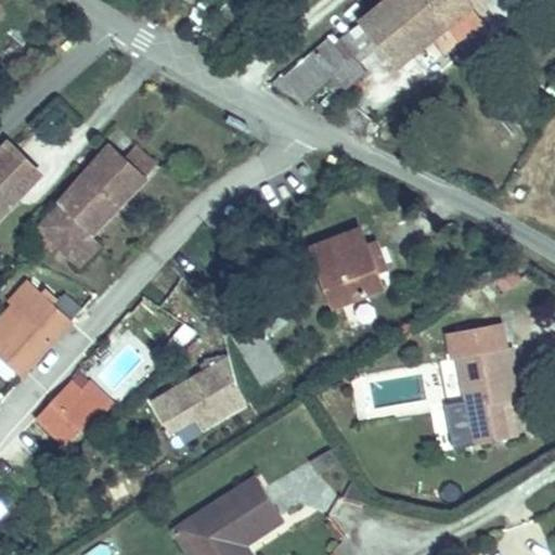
[(388,0),(368,16),(405,62),(475,0),(388,0)]
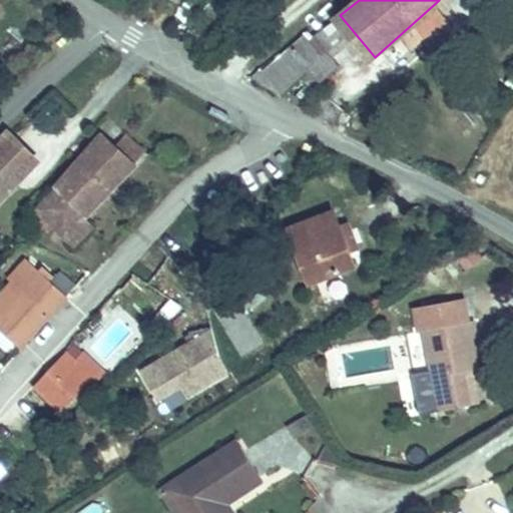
[(321,83),(341,64),(305,29),(260,74),(282,96),(308,70),(321,83)]
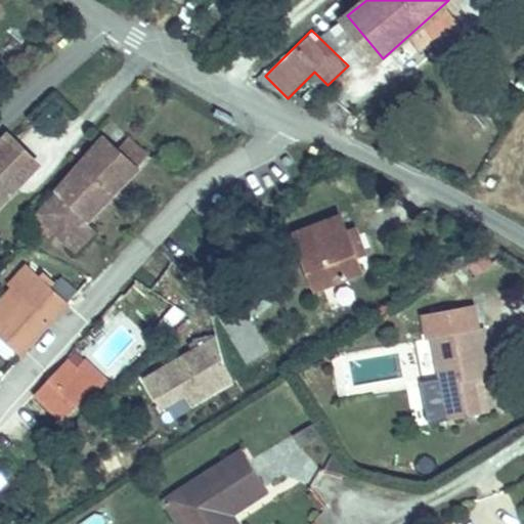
[(39,166),(9,136),(0,145),(0,172),(16,188),(39,166)]
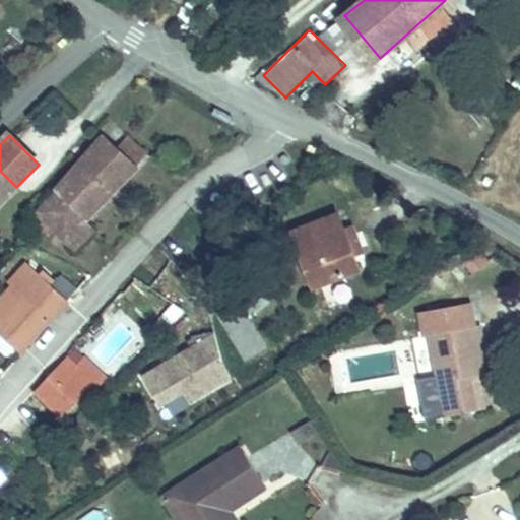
[(82,224),(148,154),(128,137),(117,148),(105,137),(31,221),(42,233),(47,229),(52,234),(56,230),(74,248),(91,233),(82,224)]
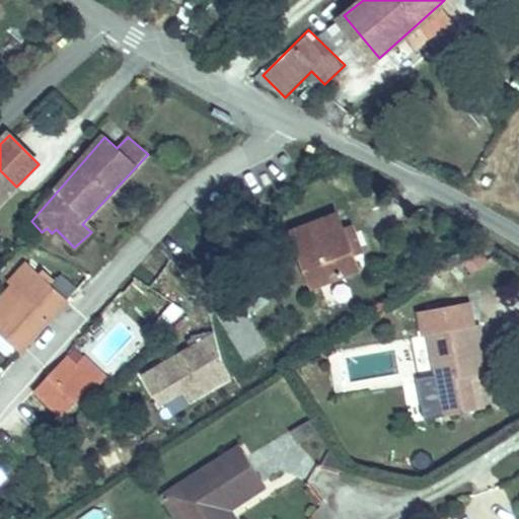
[(0,203),(16,187),(0,170),(0,203)]
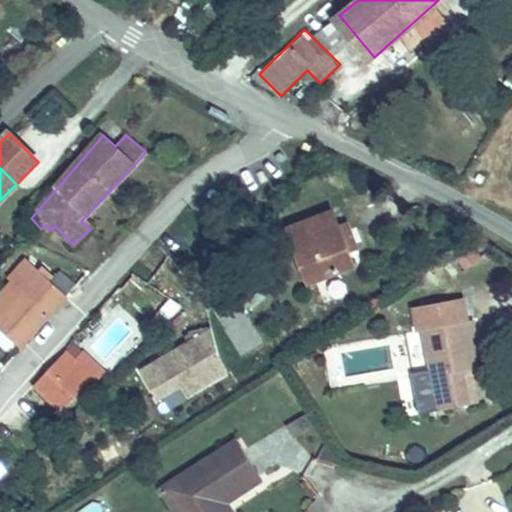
[(354,266),(333,212),(288,229),(309,283),(354,266)]
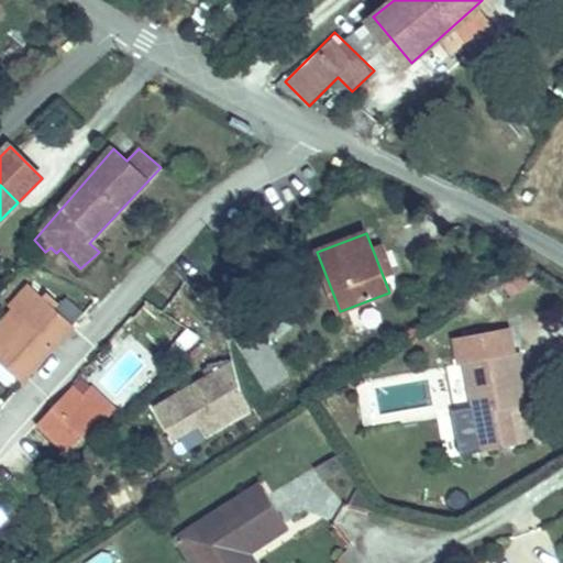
[(58,312),(58,313),(53,309),(58,304),(47,294),(42,299),(29,286),(11,305),(17,310),(54,348),(74,327),(58,312)]
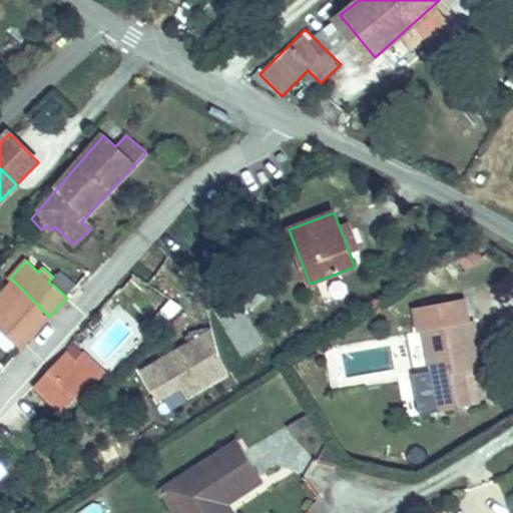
[(321,299),(346,293),(342,278),(317,284),(321,299)]
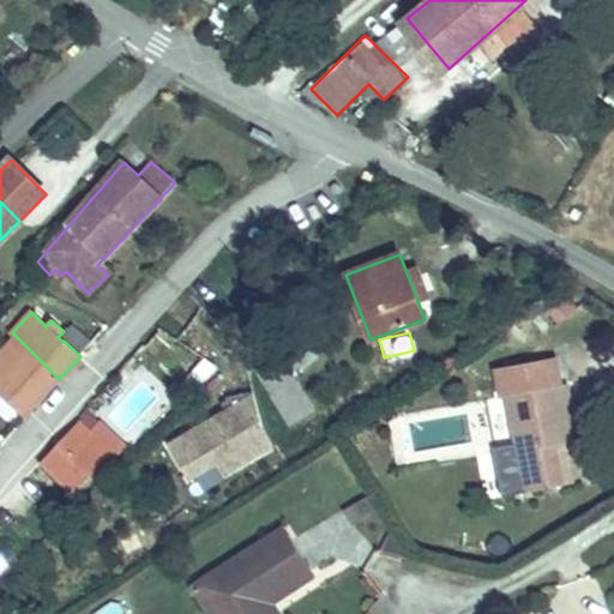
[(59,379),(18,338),(0,356),(0,377),(1,379),(0,380),(0,386),(28,414),(59,379)]
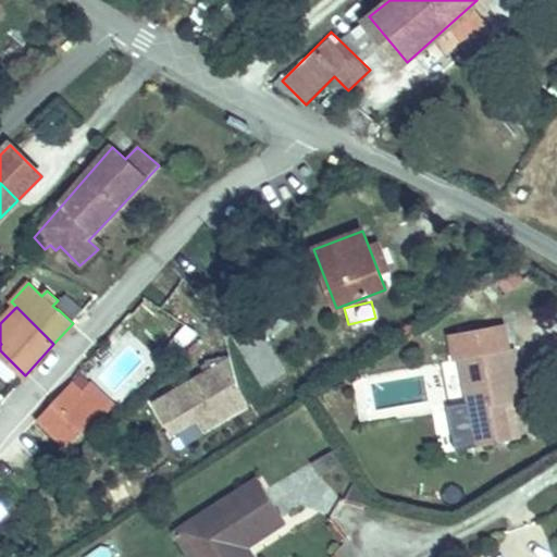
[(302,363),(269,307),(230,330),(264,387),(302,363)]
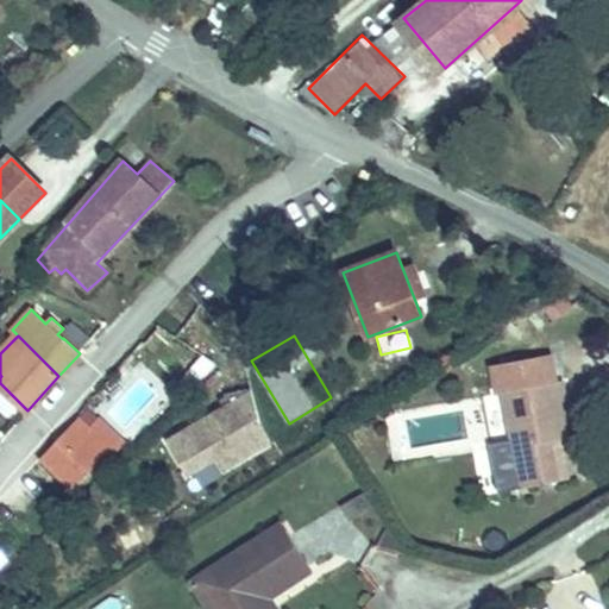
[(193,389),(219,364),(177,338),(159,359),(193,389)]
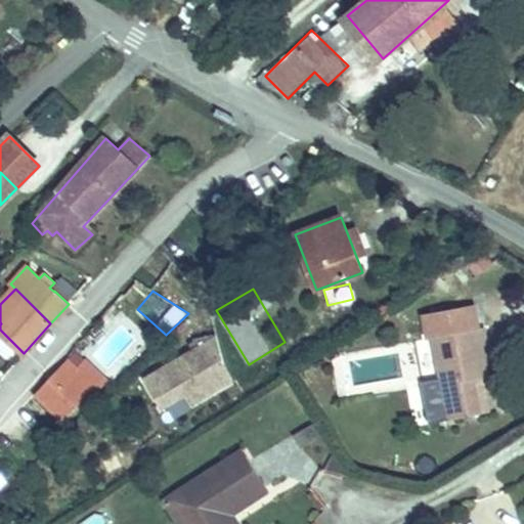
[(474,306),(423,315),(427,344),(433,343),(441,386),(449,427),(479,421),(473,391),(489,388),(482,347),(486,346),(483,329),(479,330),(474,306)]
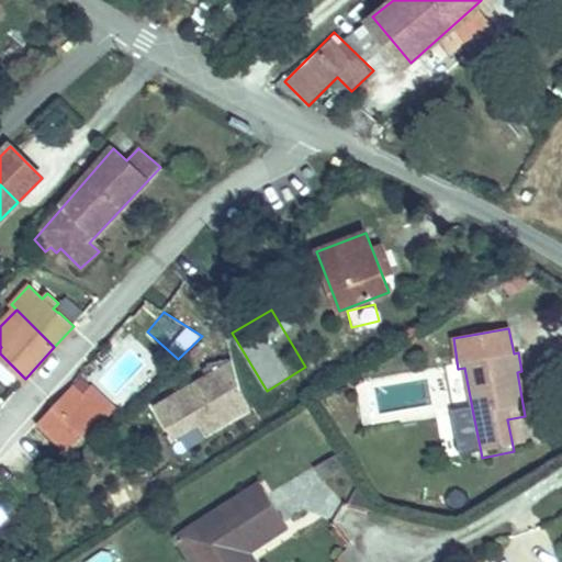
[(127,404),(157,369),(128,345),(99,379),(127,404)]
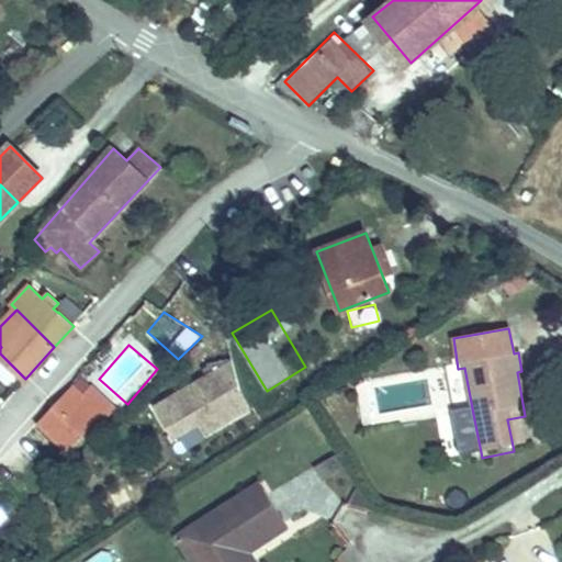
[(229,362),(152,402),(171,441),(200,427),(204,434),(254,409),(229,362)]
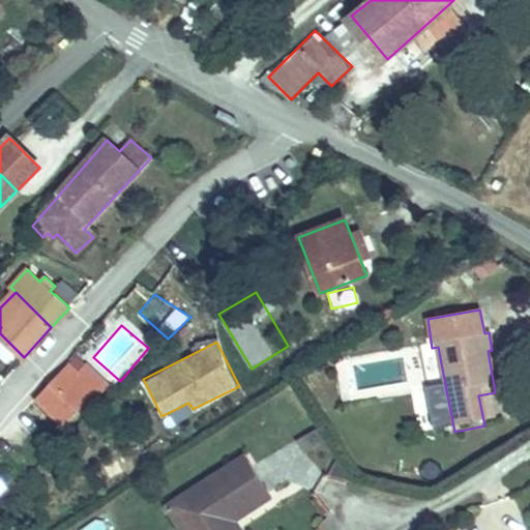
[(65,424),(105,381),(86,364),(77,375),(67,365),(37,399),(65,424)]
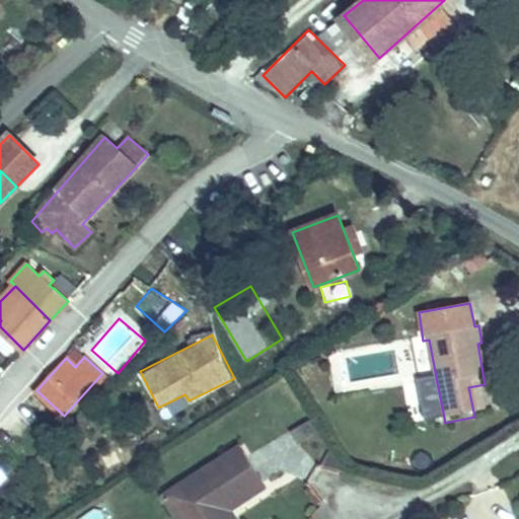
[(445,423),(437,382),(415,387),(423,427),(445,423)]
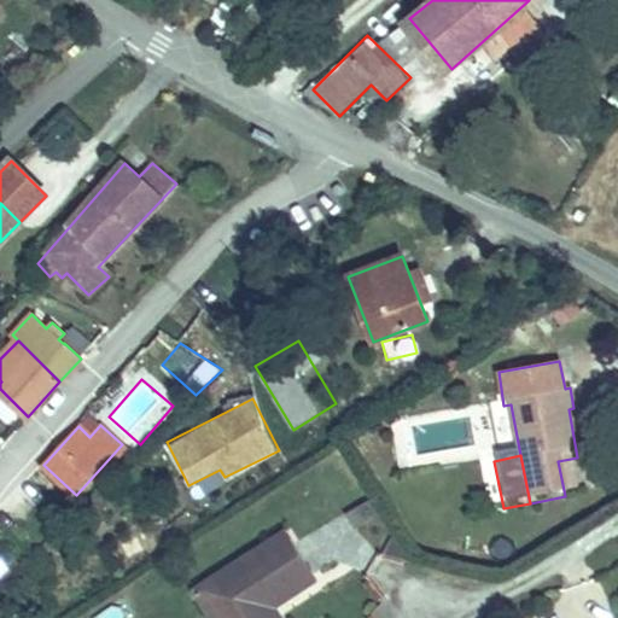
[(584,493),(577,458),(558,461),(565,496),(584,493)]
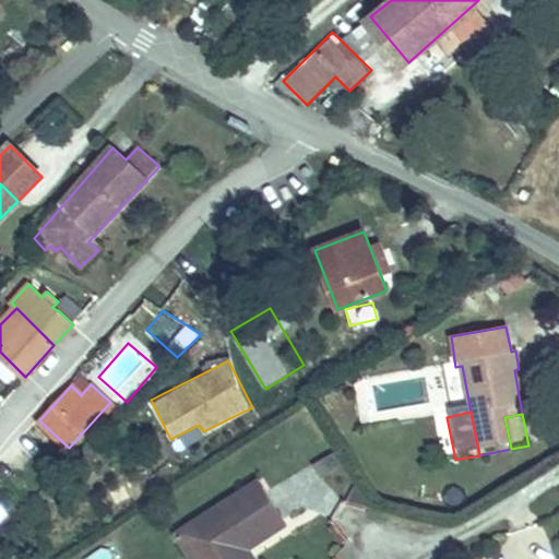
[(264,487),(211,522),(218,534),(194,549),(200,558),(253,558),(251,558),(245,558),(241,554),(248,549),(287,524),(264,487)]
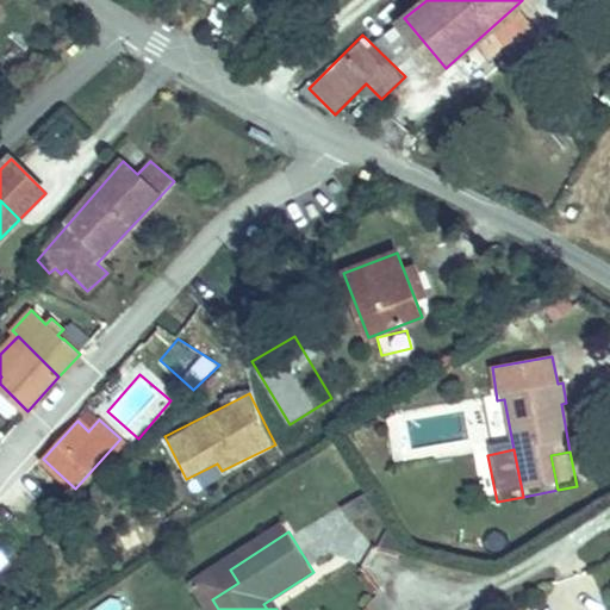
[(218,609),(212,599),(238,583),(230,570),(197,591),(207,609),(218,609)]
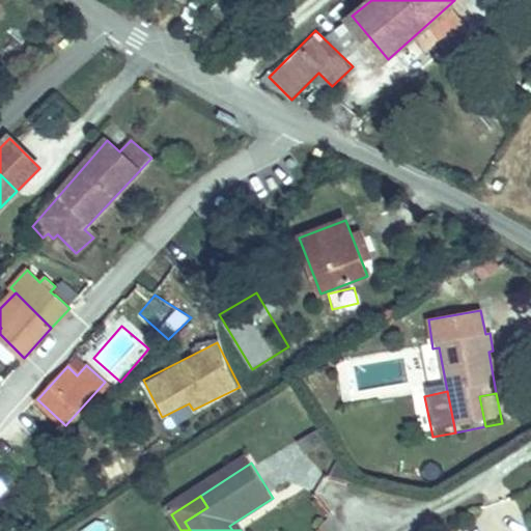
[(500,530),(520,529),(519,504),(499,505),(500,530)]
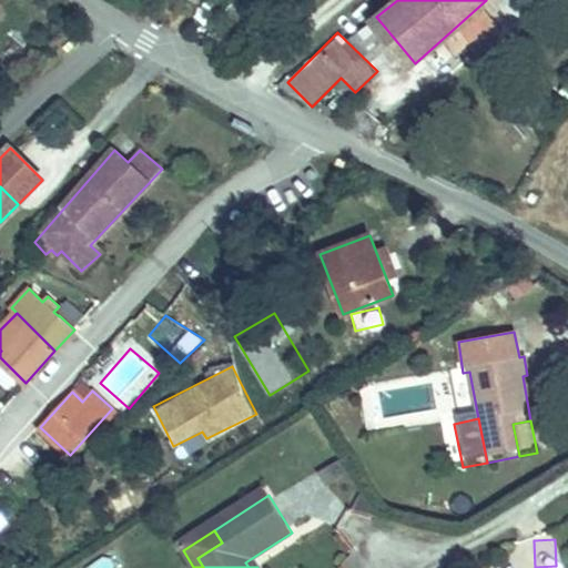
[(115,567),(111,557),(89,567),(115,567)]
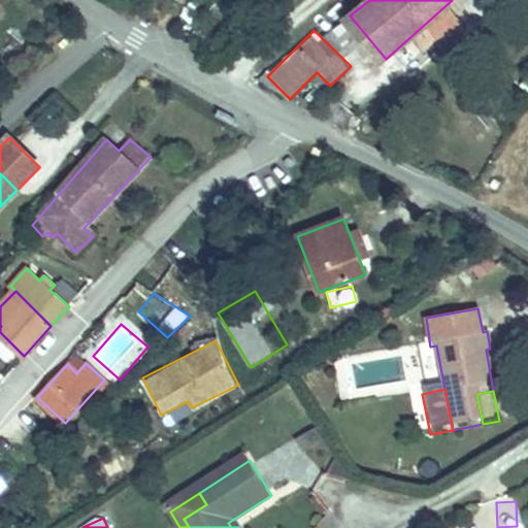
[(237,527),(239,527),(234,519),(228,523),(231,527),(237,527)]
